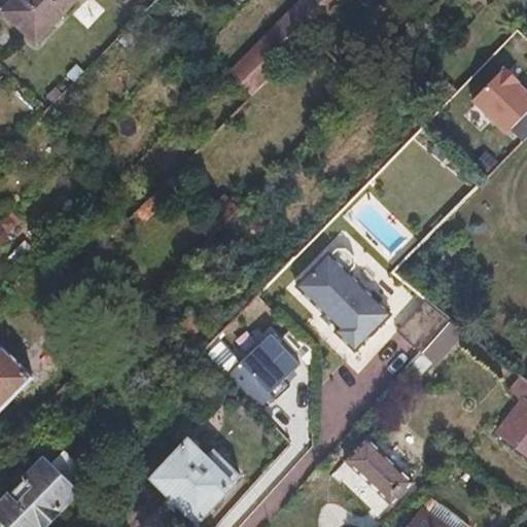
[(36,44),(76,0),(15,0),(3,13),(36,44)]
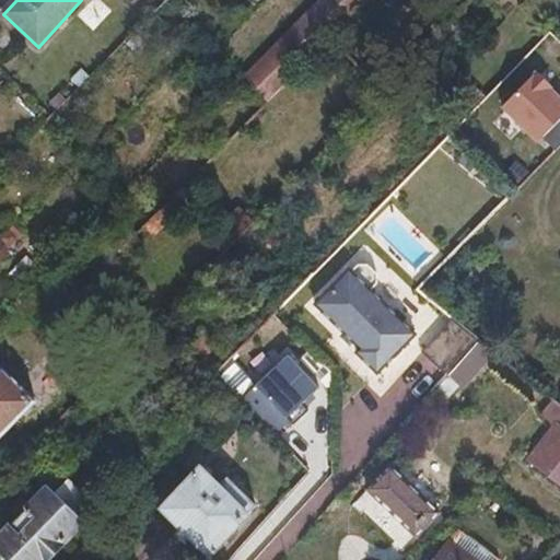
[(265,105),(329,42),(369,0),(322,0),(242,81),(265,105)]
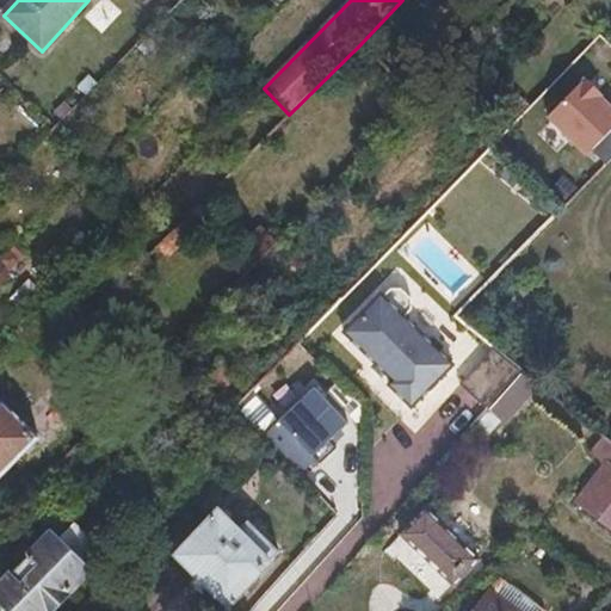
[(610,129),(610,104),(585,78),(548,115),(587,153),(610,129)]
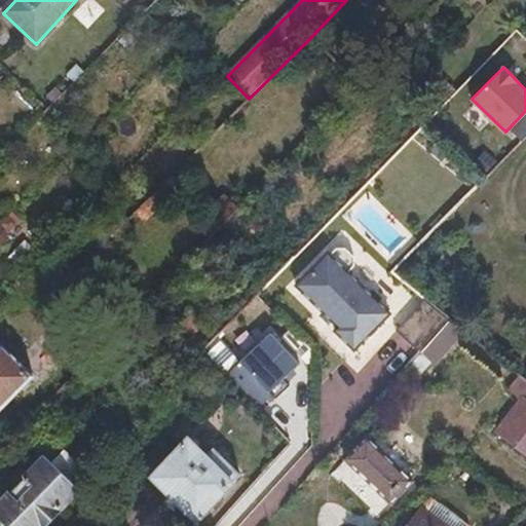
[(184,181),(197,167),(189,159),(177,173),(184,181)]
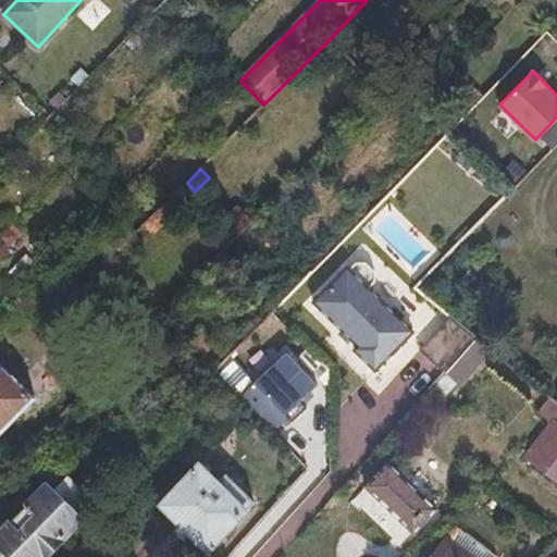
[(181,189),(143,226),(152,235),(190,197),(181,189)]
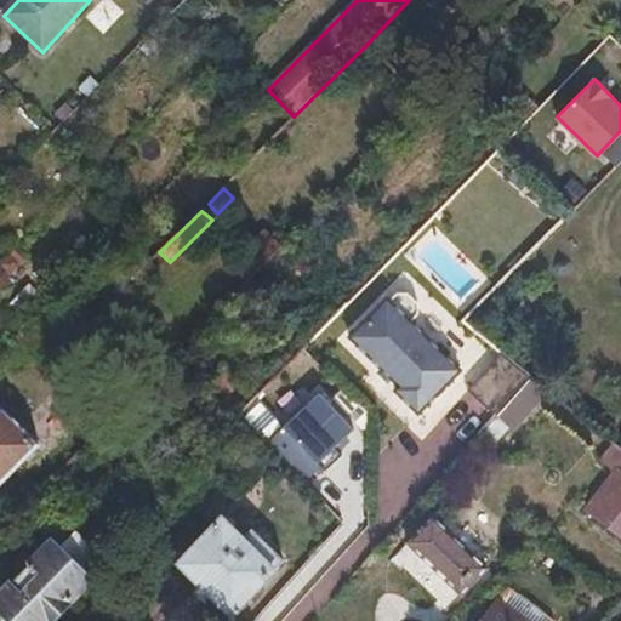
[(0,272),(7,280),(23,263),(13,254),(0,266),(0,272)]
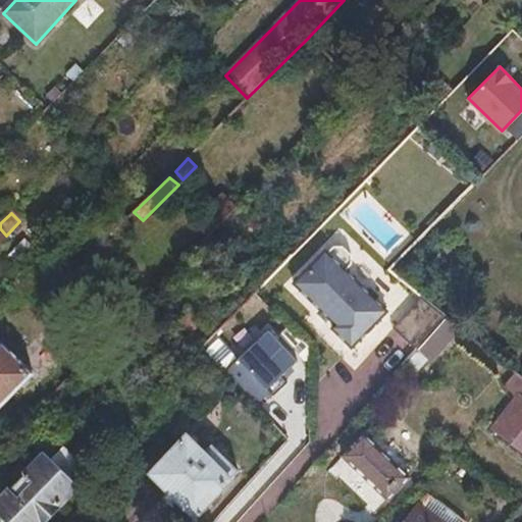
[(334,333),(349,348),(388,308),(345,269),(351,263),(350,254),(341,246),(331,246),(325,253),(323,251),(292,283),(321,313),(338,330),(334,333)]
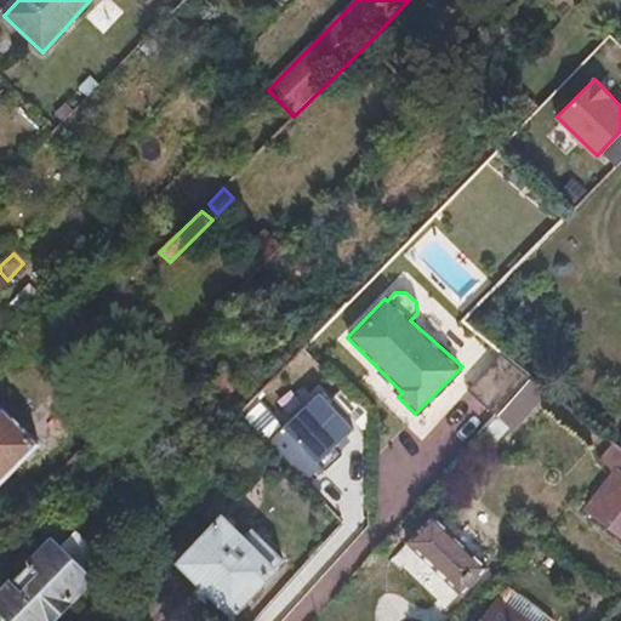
[(499,415),(531,379),(502,354),(469,389),(499,415)]
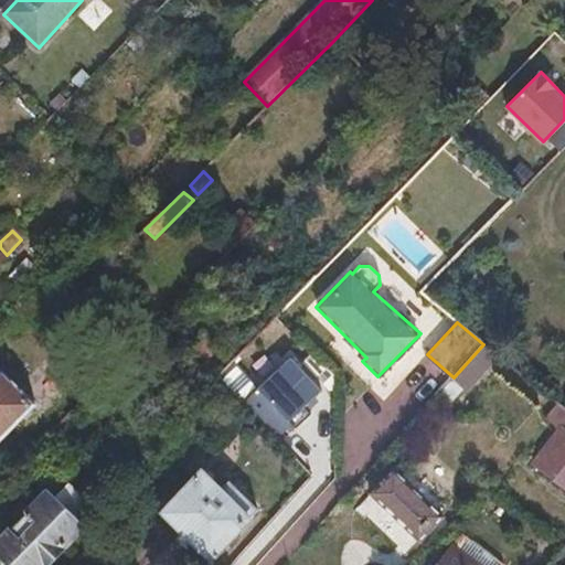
[(353,392),(292,336),(235,393),(297,455),(353,392)]
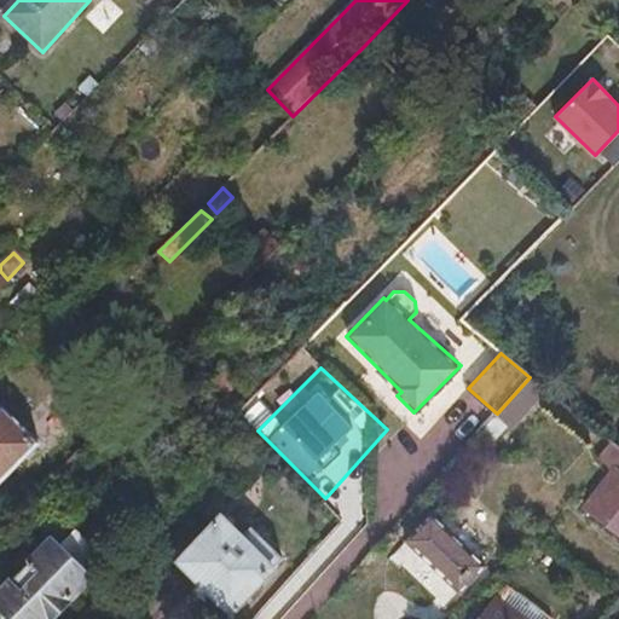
[(545,393),(528,379),(497,414),(495,416),(510,431),(545,393)]
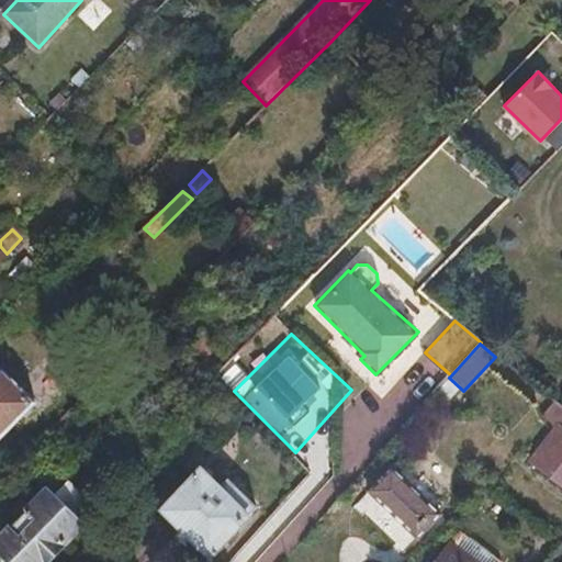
[(1,373),(0,373),(0,440),(36,404),(2,371),(1,373)]
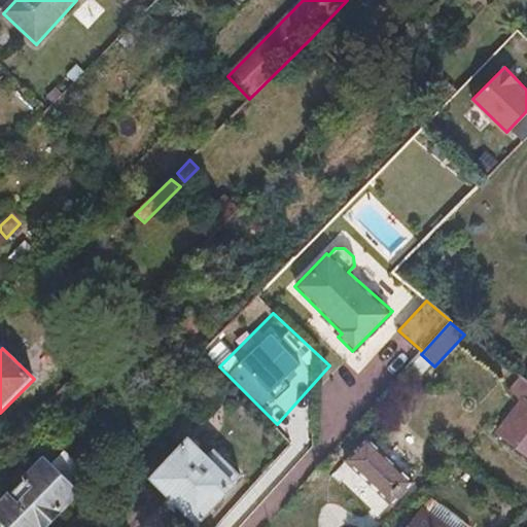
[(526,383),(517,375),(504,389),(522,402),(526,406),(526,383)]
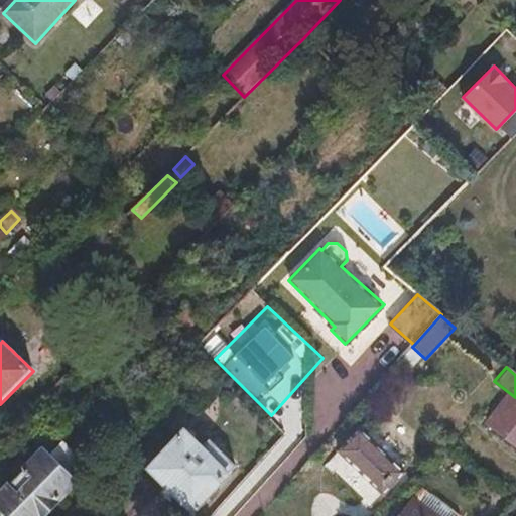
[(515,446),(515,397),(511,394),(488,425),(515,446)]
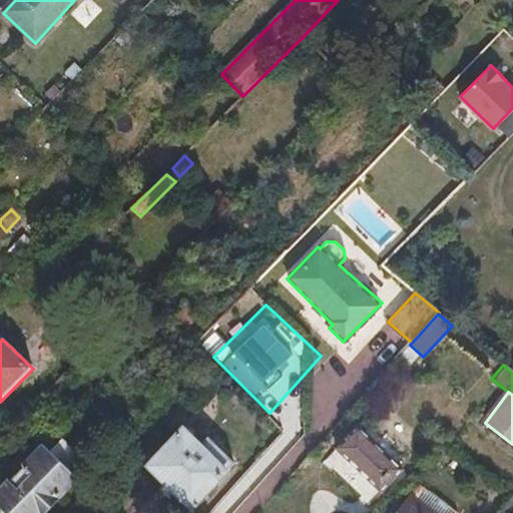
[(357,426),(334,450),(380,494),(403,471),(357,426)]
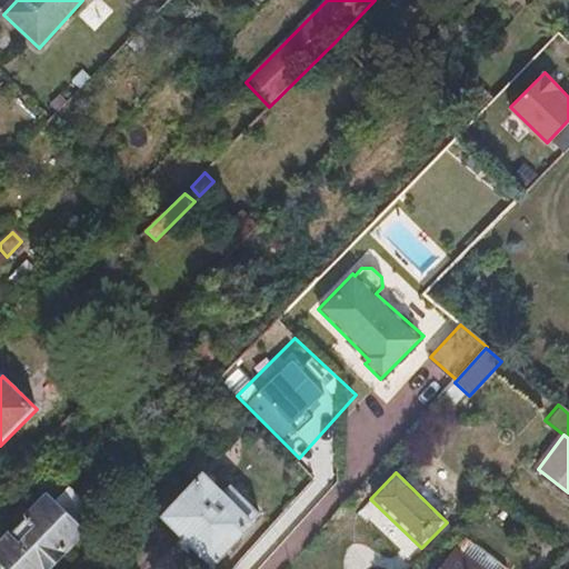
[(163,518),(211,566),(251,525),(220,495),(203,478),(163,518)]
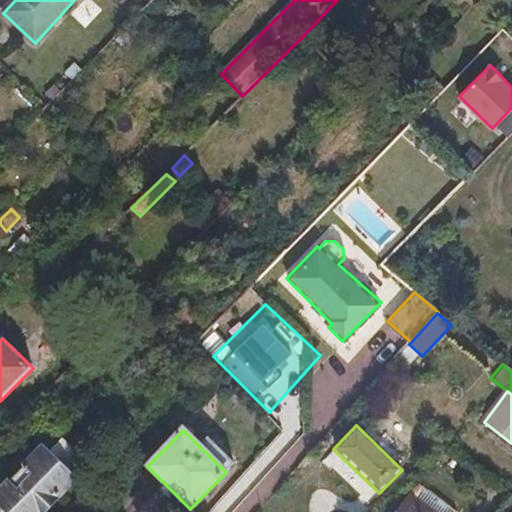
[(198,445),(226,472),(235,463),(207,435),(198,445)]
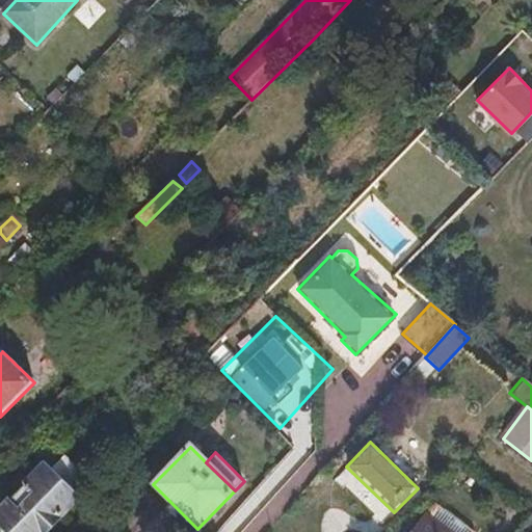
[(52,475),(77,500),(90,485),(65,460),(52,475)]
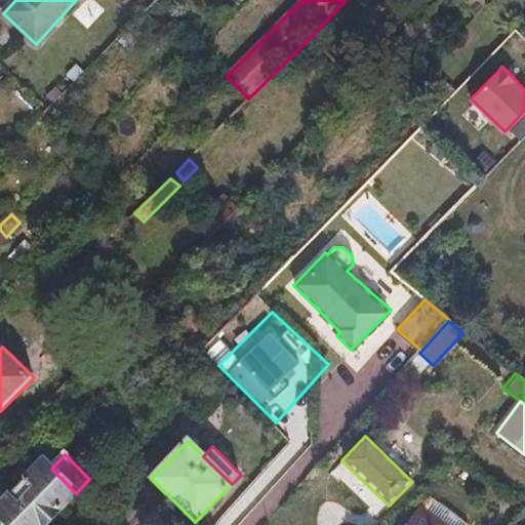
[(0,503),(0,517),(7,524),(44,524),(76,493),(51,469),(42,460),(0,503)]
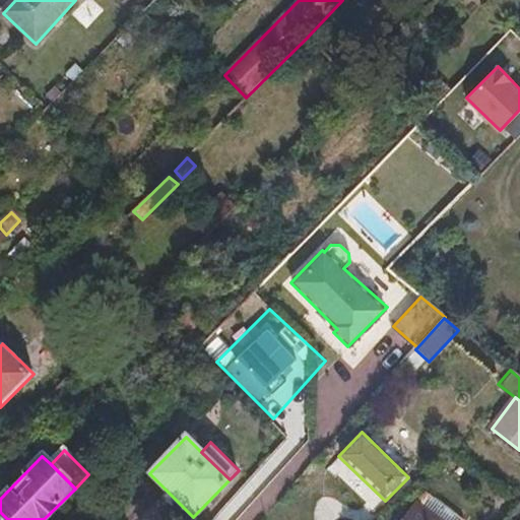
[(414,506),(429,517),(433,519),(455,519),(426,497),(419,499),(414,506)]
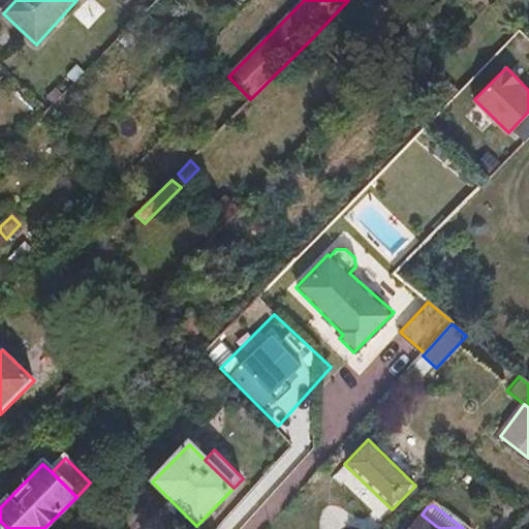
[(440,528),(436,526),(422,515),(410,528),(440,528)]
